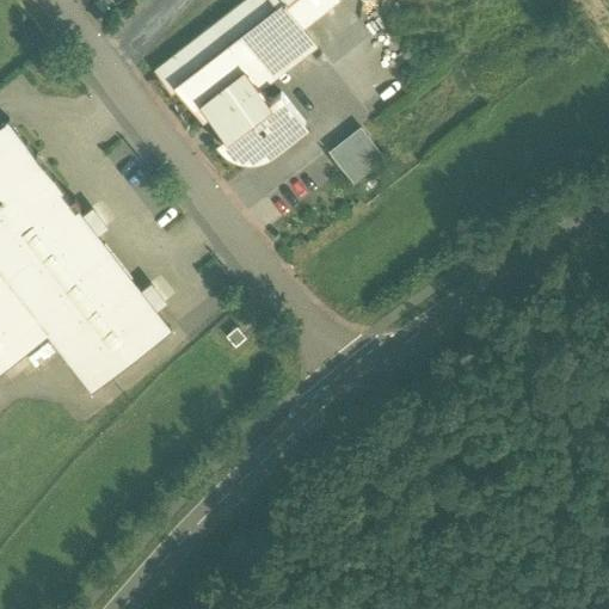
[(108,11),(99,0),(92,6),(100,16),(108,11)]
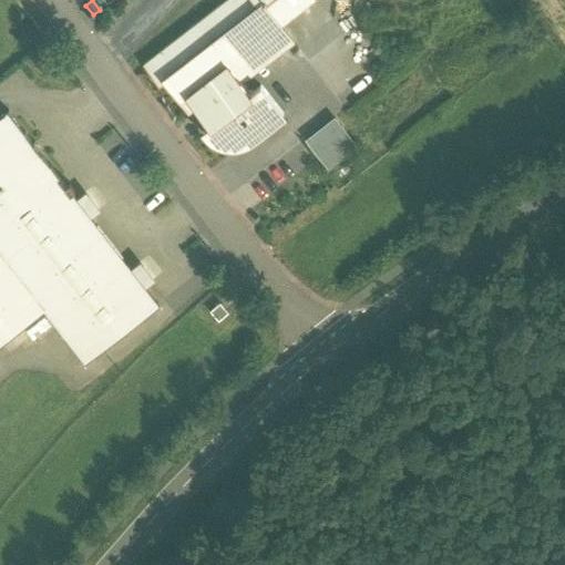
[(286,0),(228,0),(143,67),(158,88),(164,83),(187,114),(194,109),(208,127),(204,131),(213,141),(222,145),(232,147),(242,146),(250,142),(281,117),(259,89),(249,96),(227,68),(297,14),(286,0)]
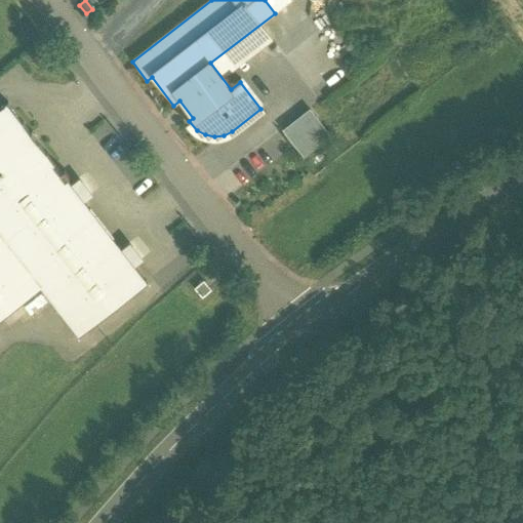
[(4,106),(0,109),(0,319),(40,289),(78,338),(146,285),(65,180),(68,178),(63,171),(59,174),(6,106),(7,106),(6,104),(4,105),(4,106)]
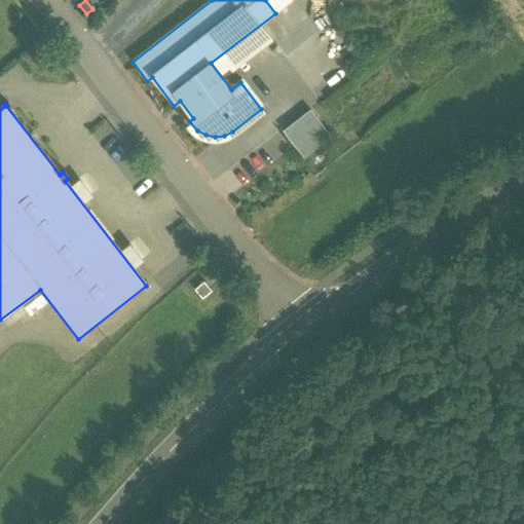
[(306,158),(336,142),(319,111),(289,128),(306,158)]
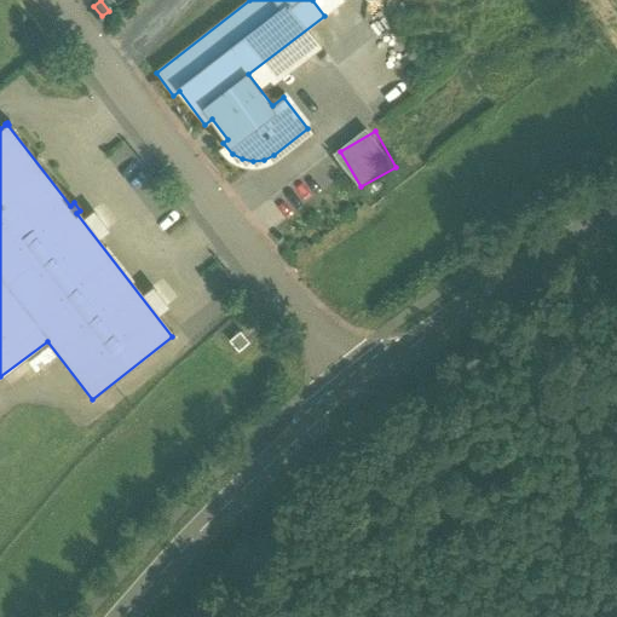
[(248,344),(238,333),(228,342),(237,353),(248,344)]
